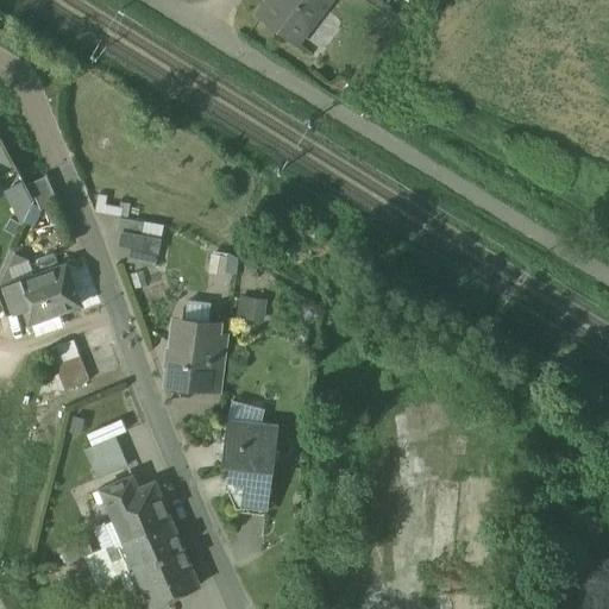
[(271,0),(261,16),(296,43),(328,0),(271,0)]
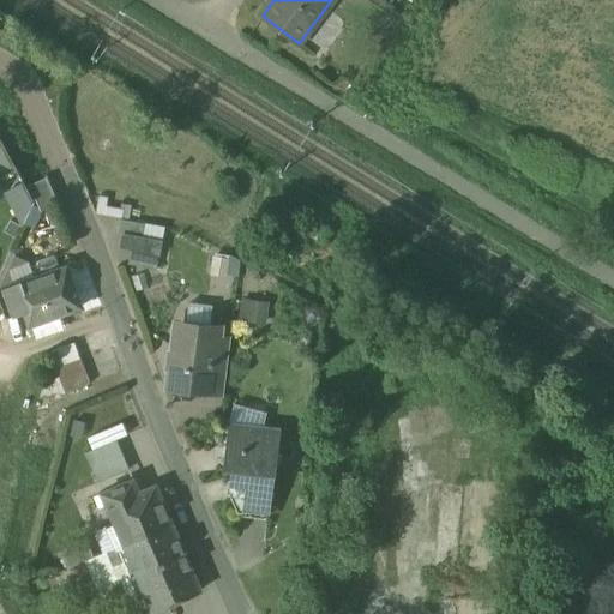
[(22,185),(7,193),(23,224),(32,205),(22,185)]
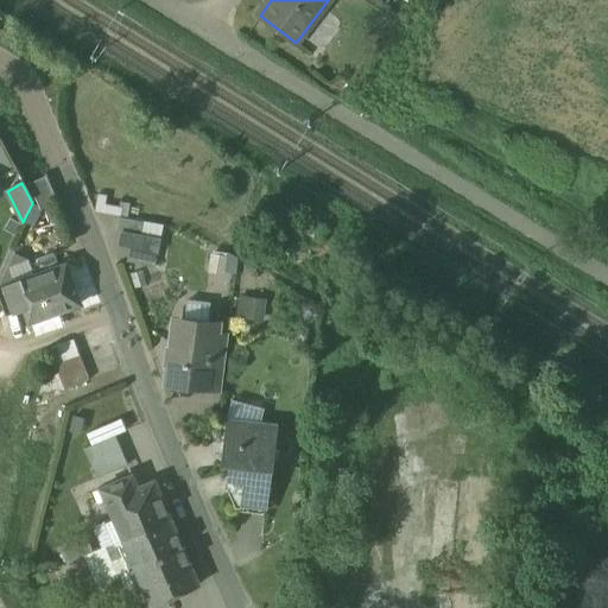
[(146,220),(121,215),(119,228),(144,233),(146,220)]
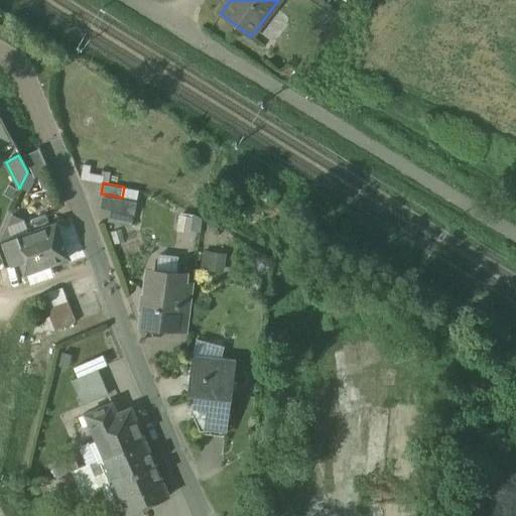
[(46,215),(25,223),(29,234),(50,226),(46,215)]
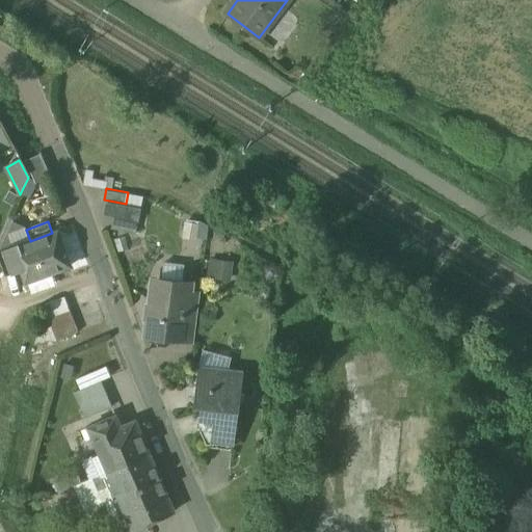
[(30,241),(5,250),(14,272),(21,269),(26,283),(70,267),(64,251),(59,254),(52,233),(30,241)]
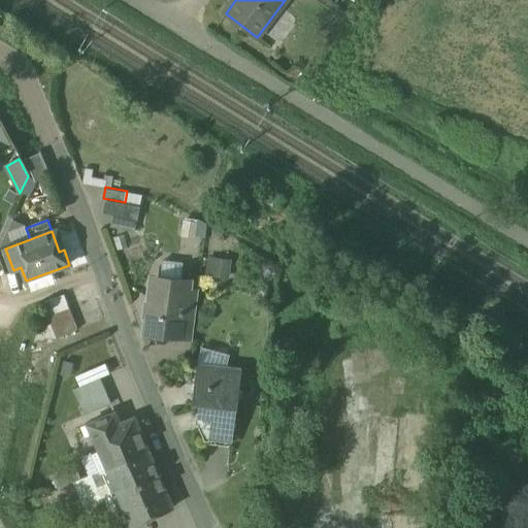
[(183,257),(166,254),(162,277),(179,279),(183,257)]
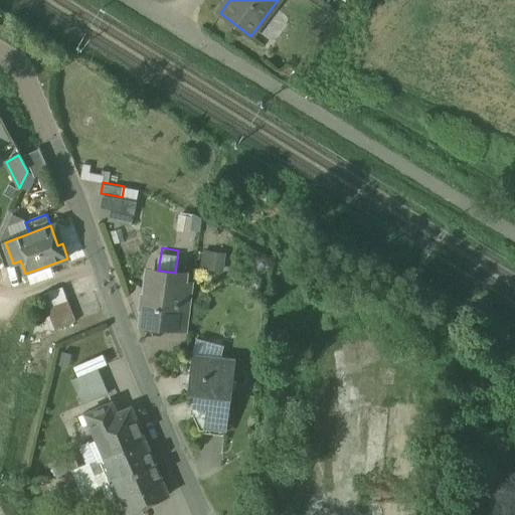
[(200,267),(224,268),(225,249),(201,249),(200,267)]
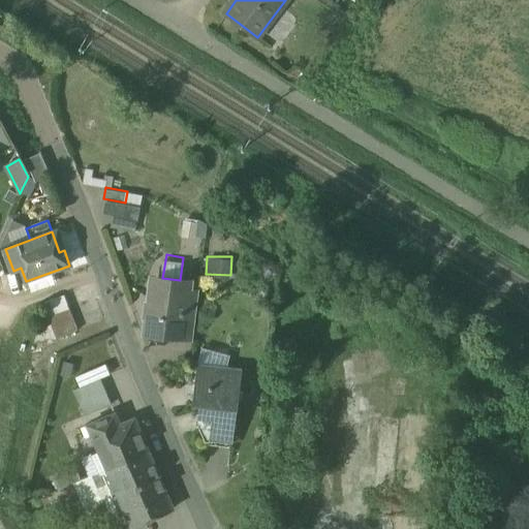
[(180,280),(162,278),(161,288),(156,287),(153,304),(148,304),(147,312),(152,313),(150,328),(180,332),(181,325),(186,292),(178,291),(180,280)]
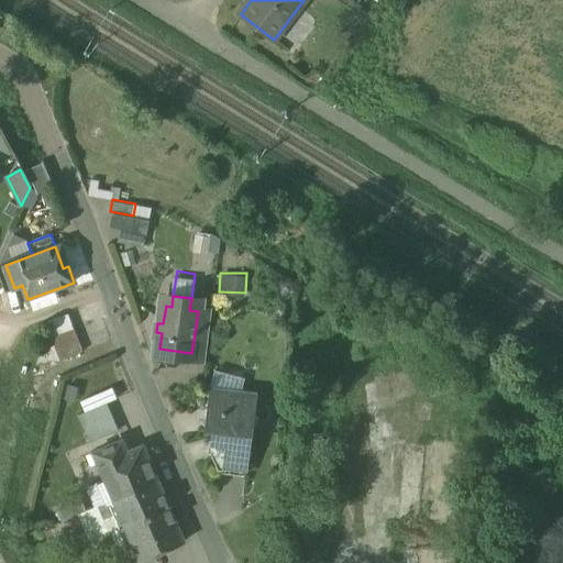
[(212,313),(198,311),(192,346),(208,349),(212,313)]
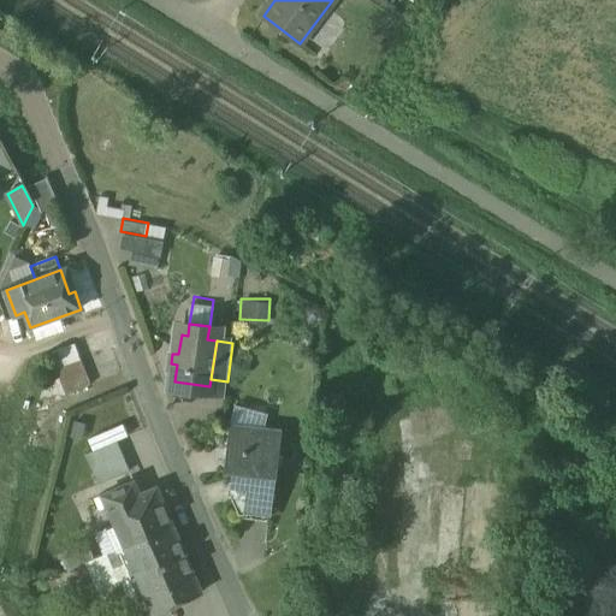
[(75,344),(52,354),(41,400),(66,395),(92,385),(75,344)]
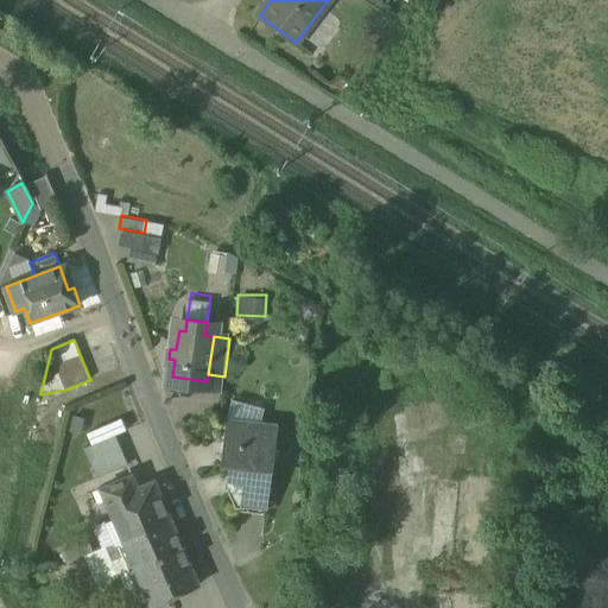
[(277,424),(229,417),(223,463),(230,464),(228,485),(238,505),(266,508),(277,424)]
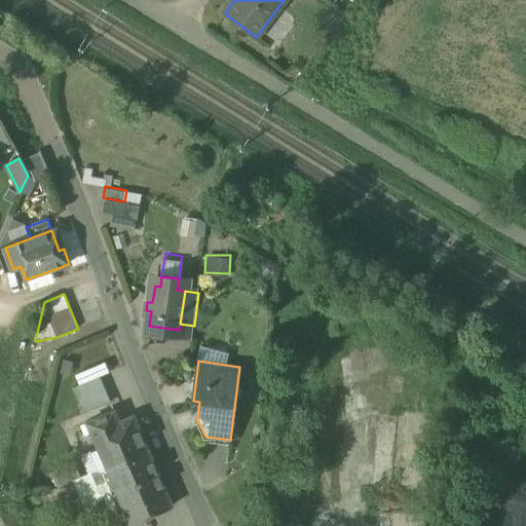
[(100,378),(74,388),(85,414),(111,403),(100,378)]
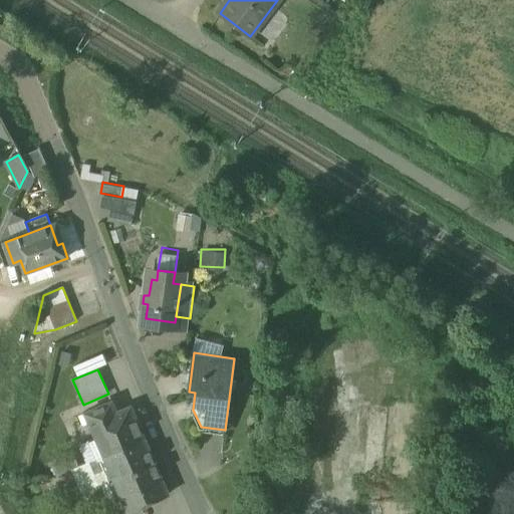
[(116,414),(111,403),(84,414),(95,439),(91,441),(98,459),(99,459),(145,439),(131,408),(116,414)]
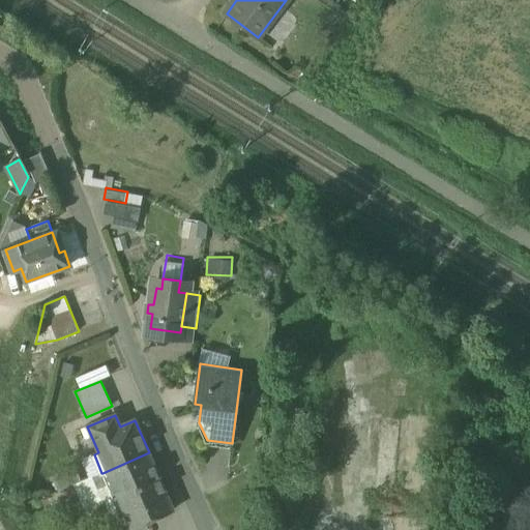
[(434,529),(443,423),(401,420),(390,529),(434,529)]
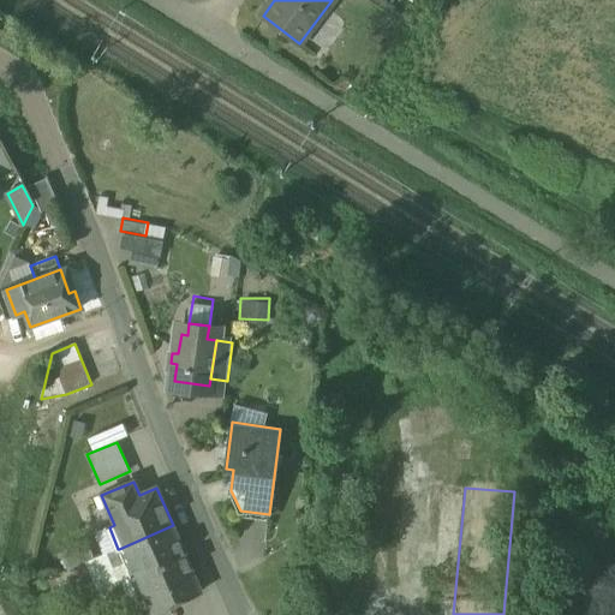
[(119,549),(118,549),(107,555),(113,567),(130,560),(137,575),(185,555),(173,525),(119,549)]
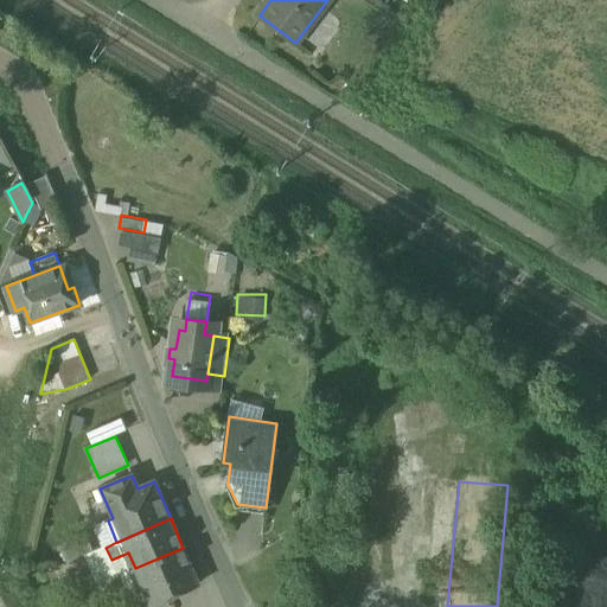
[(88,541),(62,551),(66,563),(93,551),(88,541)]
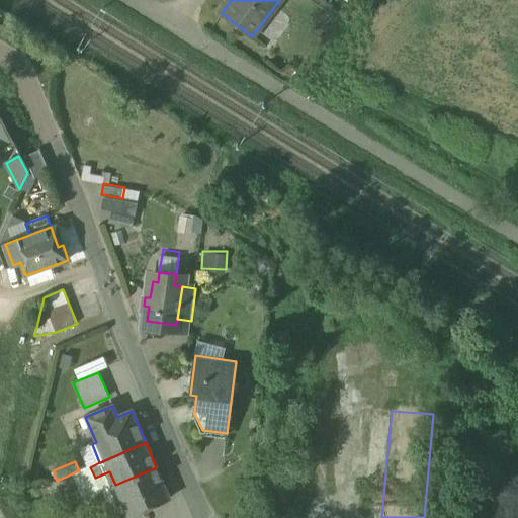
[(156,467),(115,485),(128,517),(170,499),(156,467)]
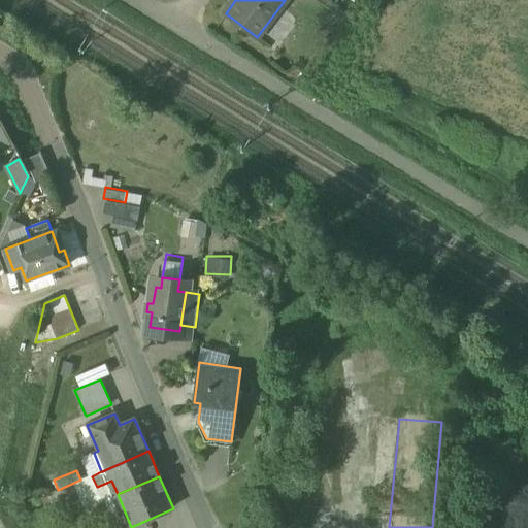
[(90,503),(66,501),(65,514),(90,515),(90,503)]
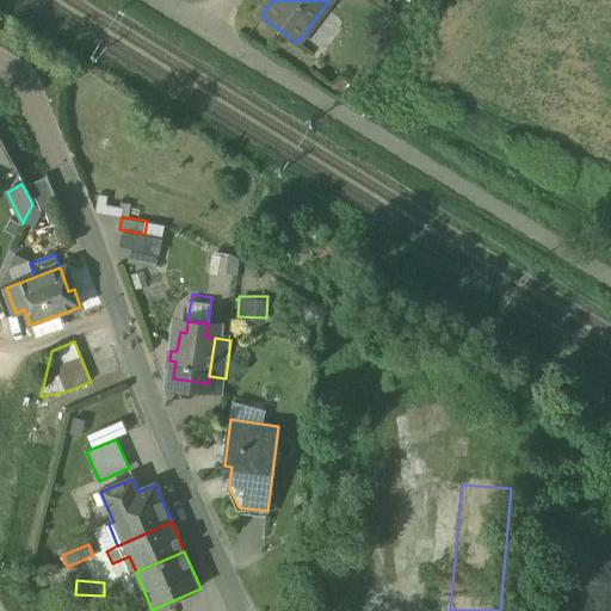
[(71,610),(73,598),(59,597),(56,610),(61,610),(71,610)]
